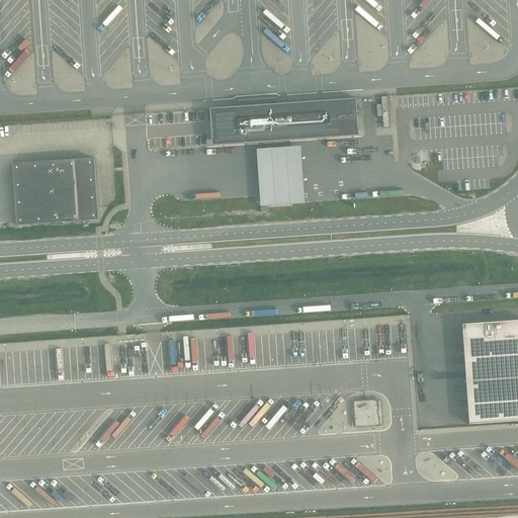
[(299,147),(255,150),(259,207),(304,204),(304,202),(299,147)]
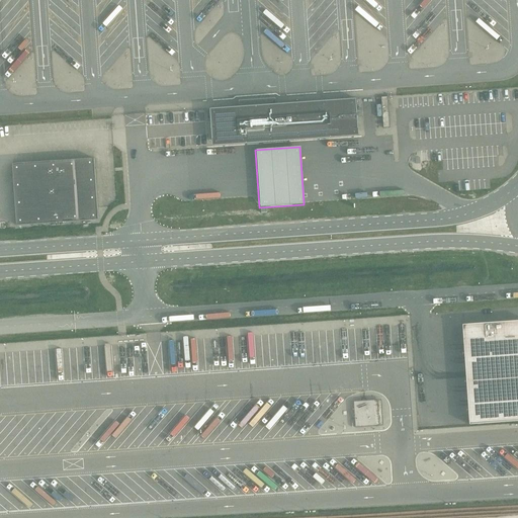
[(94,159),(12,164),(16,226),(98,221),(94,159)]
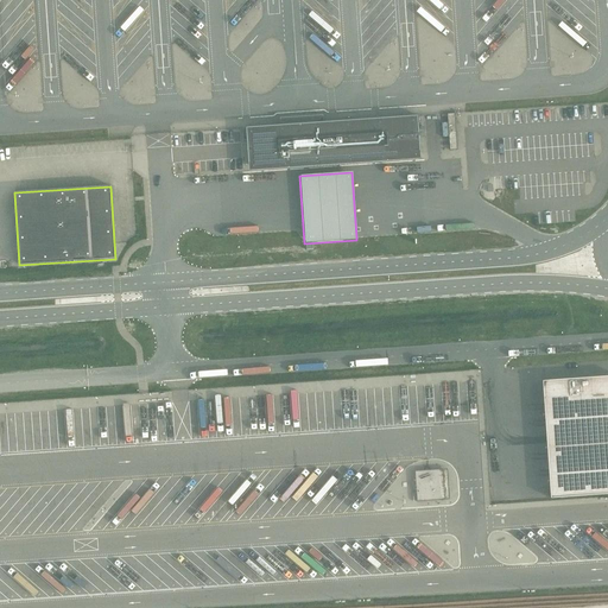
[(607,377),(543,381),(545,404),(546,420),(546,437),(548,453),(549,469),(550,486),(551,499),(607,494),(607,377)]
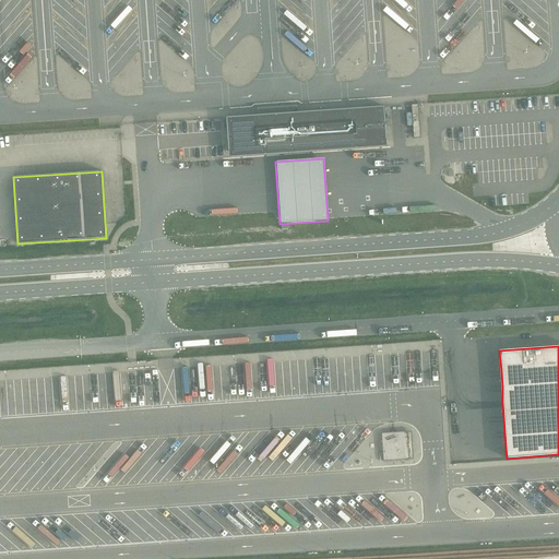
[(399,432),(381,433),(382,449),(383,462),(409,460),(408,448),(407,431),(399,432)]
